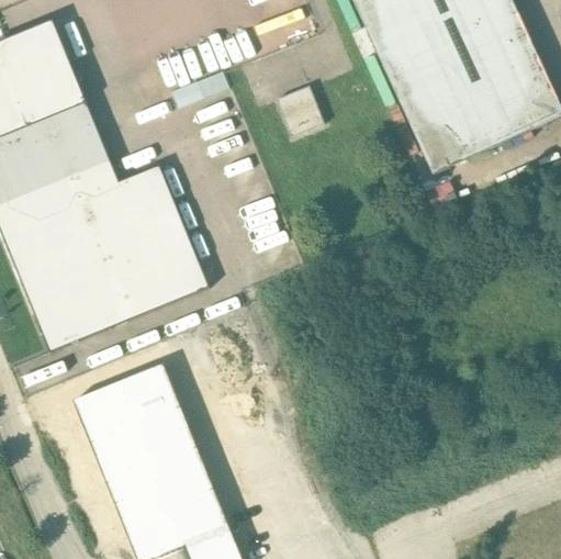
[(352,0),(433,174),(560,114),(560,107),(511,0),(352,0)]
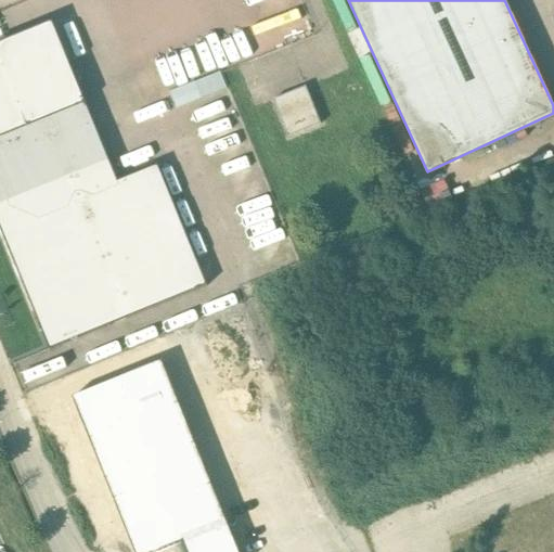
[(117,179),(52,18),(0,40),(0,223),(50,346),(206,283),(157,163),(117,179)]
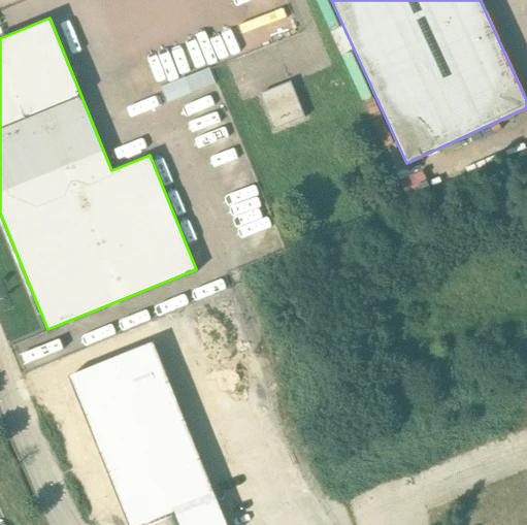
[(185,74),(161,85),(162,85),(168,100),(215,80),(208,65),(185,75),(185,74)]
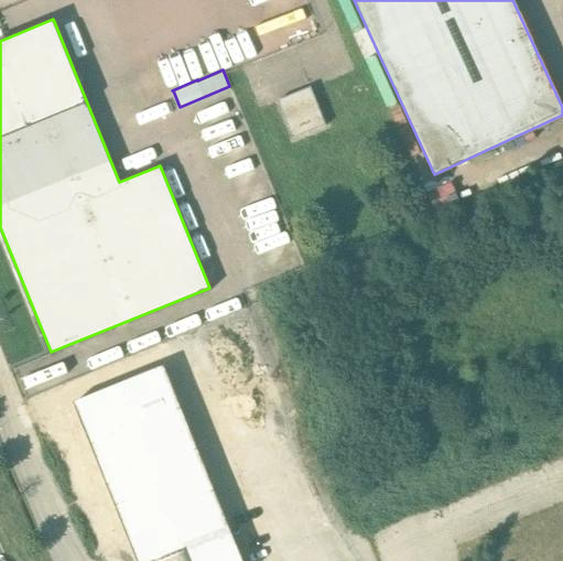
[(310,85),(278,98),(293,136),(325,122),(310,85)]
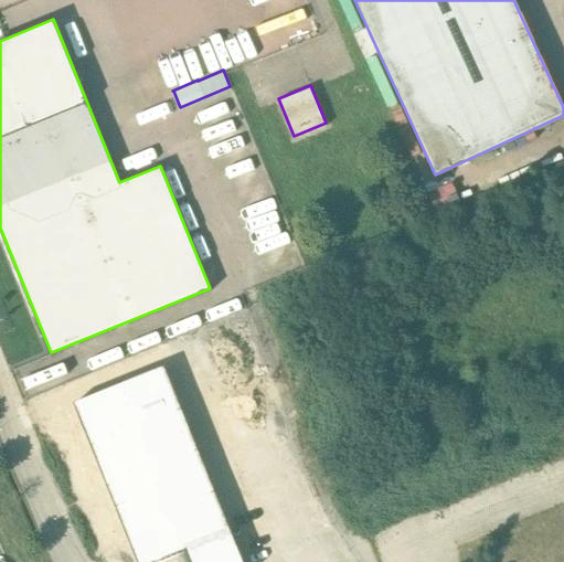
[(161,363),(116,382),(125,403),(170,384),(161,363)]
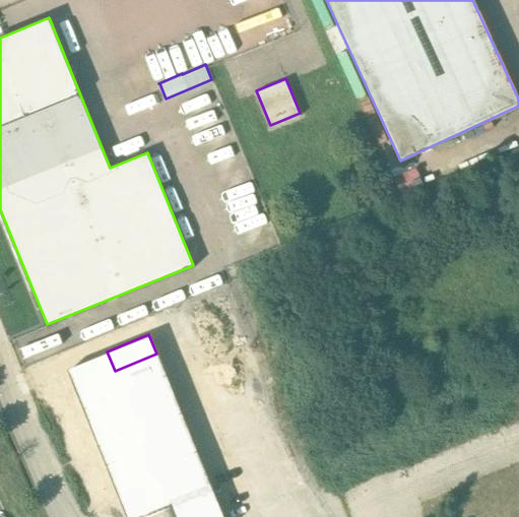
[(107,351),(65,369),(73,388),(115,371),(107,351)]
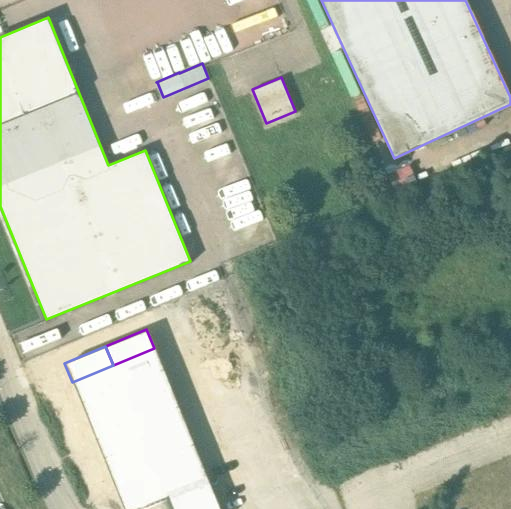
[(154,348),(113,365),(121,384),(162,367),(154,348)]
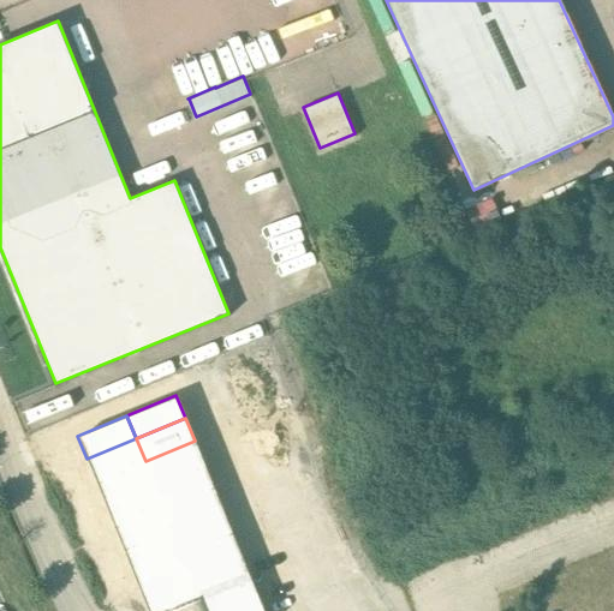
[(136,438),(87,459),(95,481),(145,461),(136,438)]
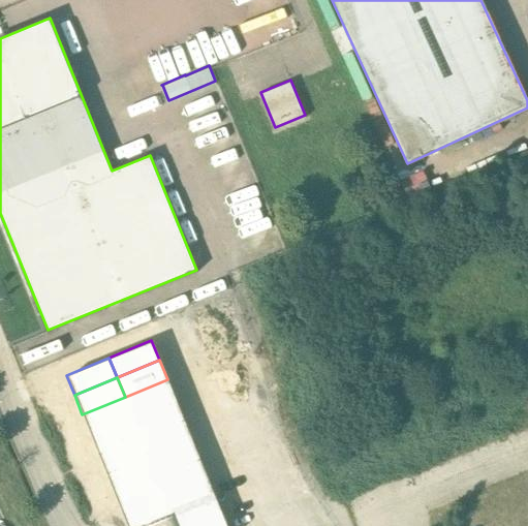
[(167,379),(125,397),(132,415),(175,399),(167,379)]
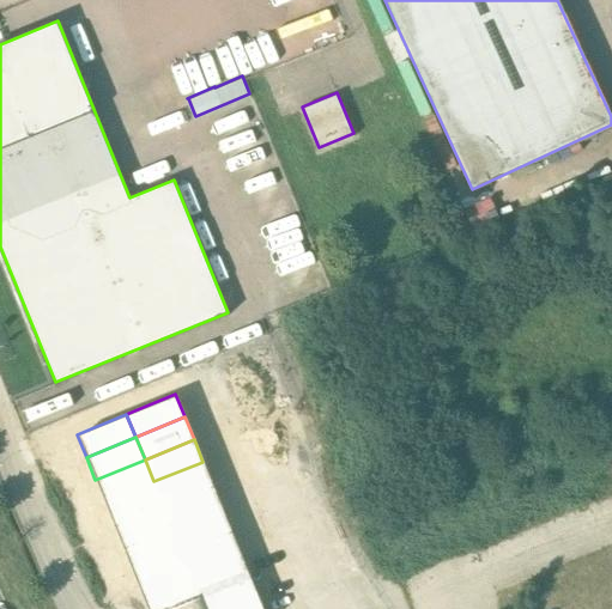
[(145,460),(95,480),(104,501),(153,481),(145,460)]
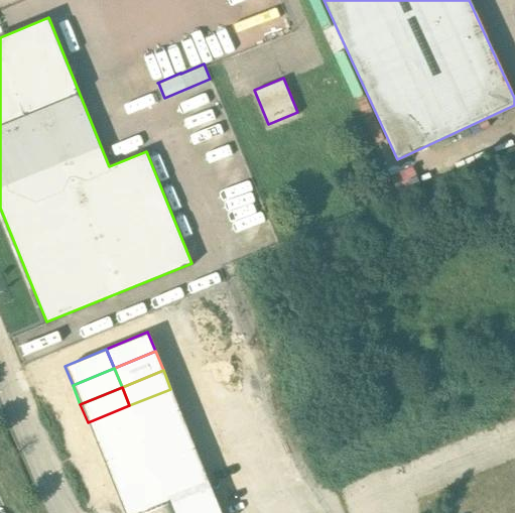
[(170,389),(129,405),(137,424),(178,407),(170,389)]
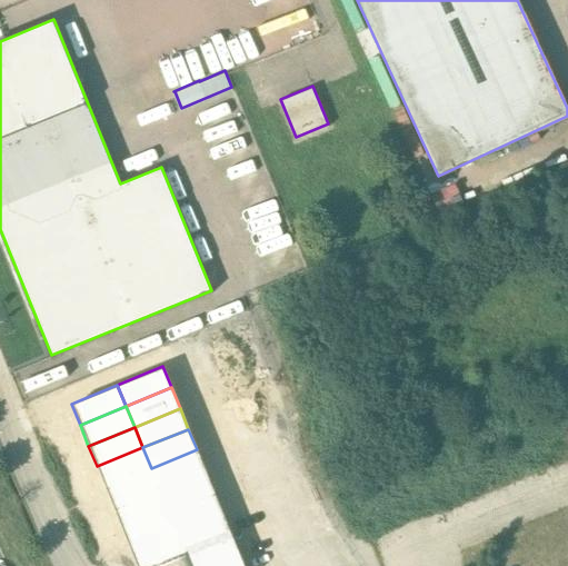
[(142,447),(97,466),(105,487),(151,468),(142,447)]
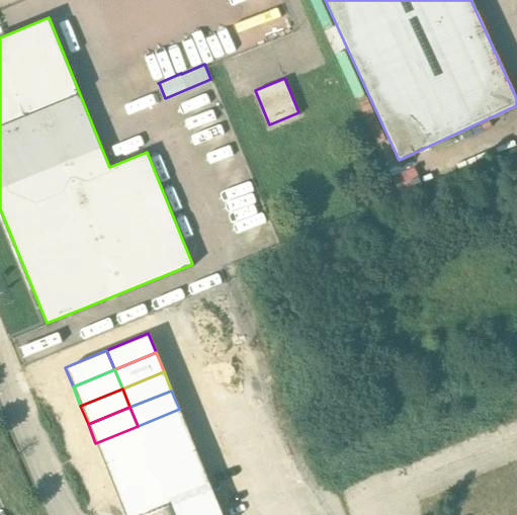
[(179,409),(138,426),(145,444),(186,428),(179,409)]
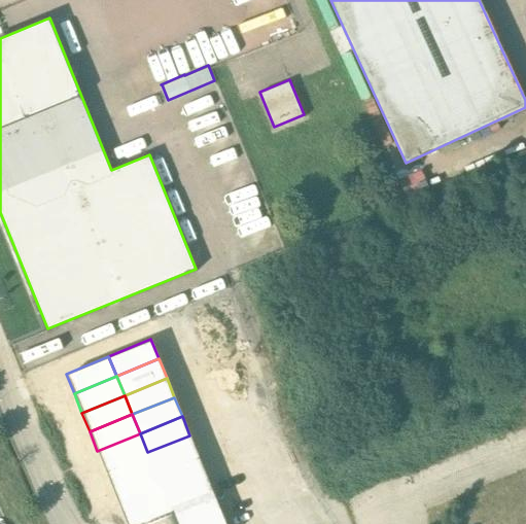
[(140,433),(97,451),(105,469),(147,452),(140,433)]
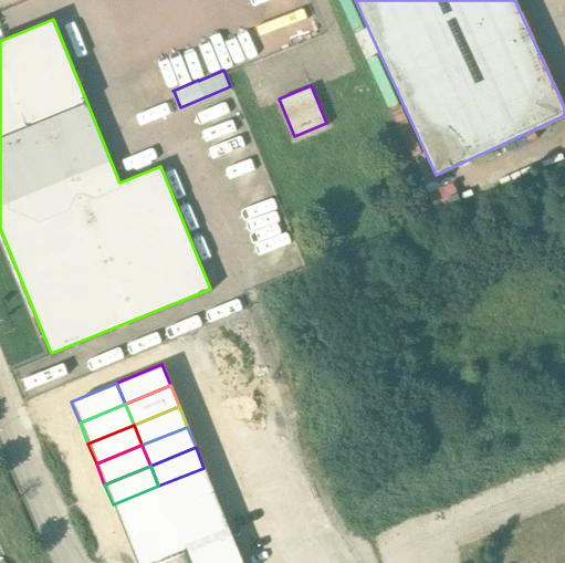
[(203,468),(158,486),(167,507),(212,488),(203,468)]
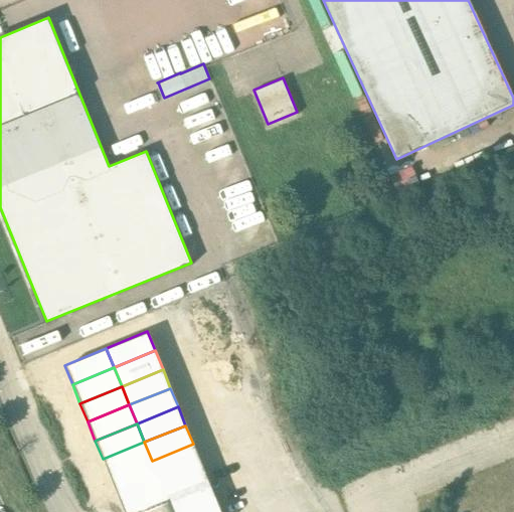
[(144,442),(103,459),(111,478),(152,461),(144,442)]
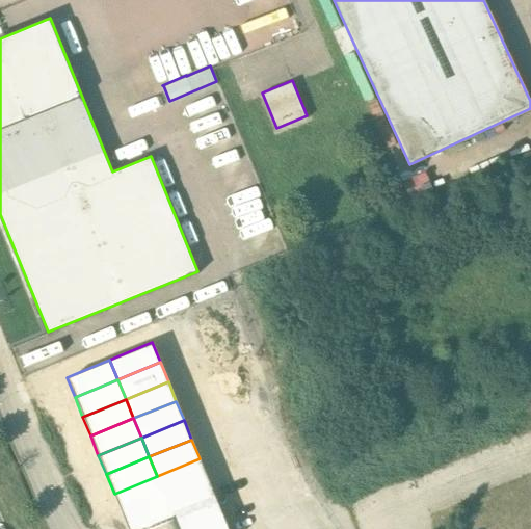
[(200,458),(157,476),(164,496),(208,478),(200,458)]
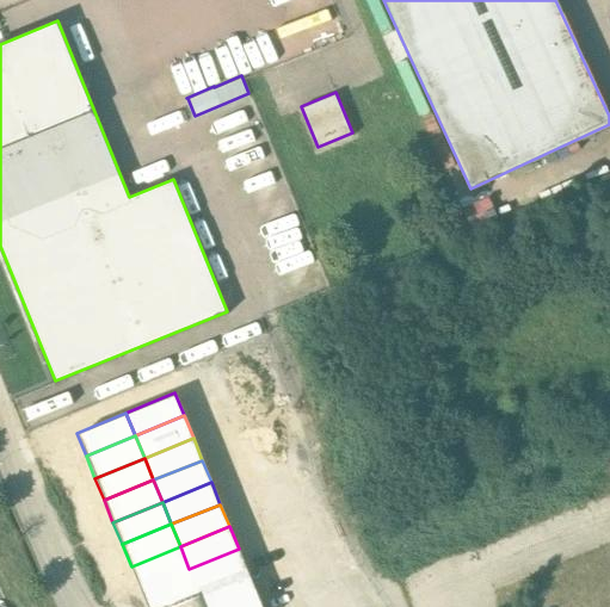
[(180,546),(131,567),(147,606),(162,606),(198,593),(198,590),(189,569),(180,546)]
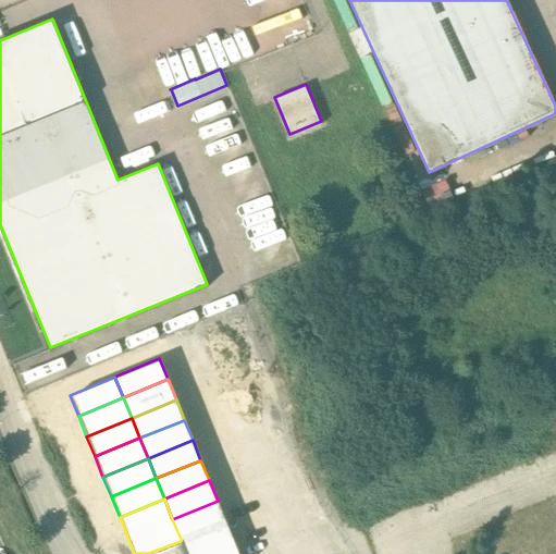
[(218,501),(172,519),(181,539),(226,520),(218,501)]
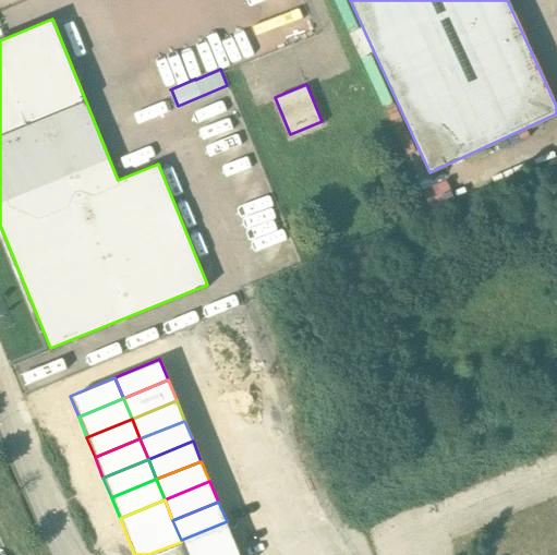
[(240,554),(227,521),(181,540),(181,542),(186,554),(240,554)]
